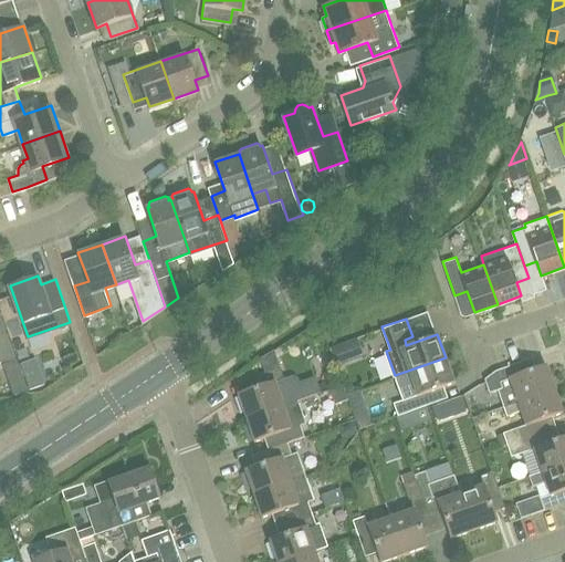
[(0,360),(12,356),(2,328),(0,322),(0,360)]
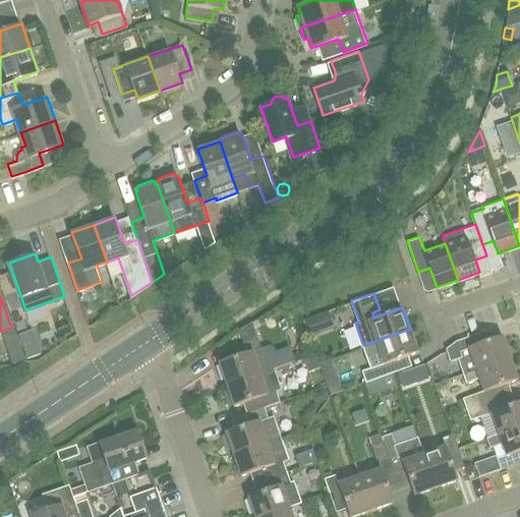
[(325,328),(319,312),(304,319),(309,333),(325,328)]
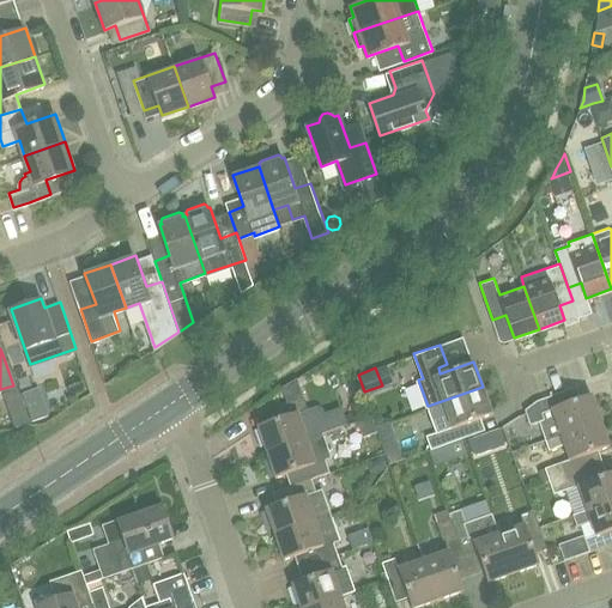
[(317,405),(308,408),(297,376),(283,385),(291,413),(258,425),(267,450),(322,431),(344,424),(339,412),(327,417),(325,407),(317,405)]
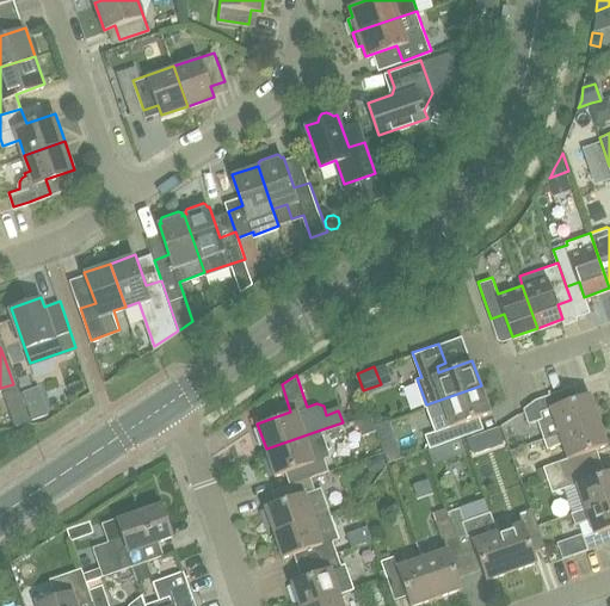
[(457,422),(491,410),(481,385),(426,404),(436,428),(425,432),(431,446),(445,440),(461,434),(457,422)]
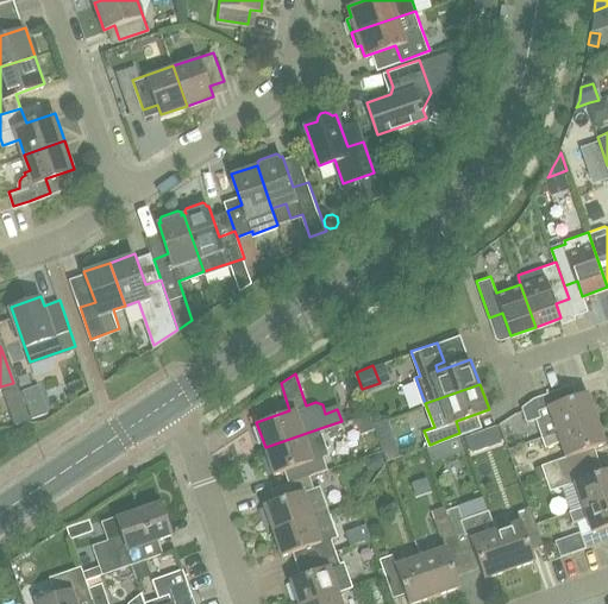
[(30,416),(18,388),(8,391),(20,421),(30,416)]
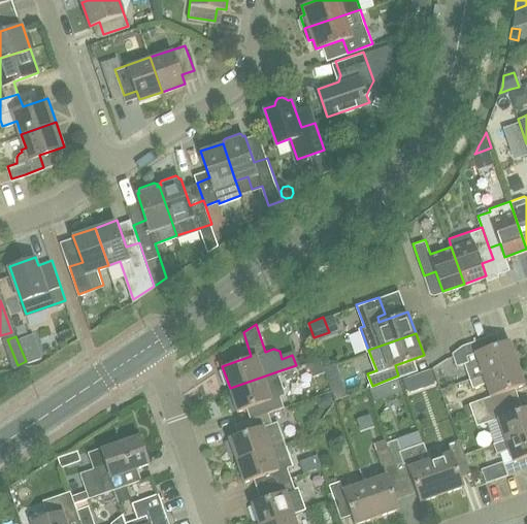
[(481,349),(476,338),(463,344),(452,351),(457,364),(469,360),(467,354),(475,351),(483,372),(517,361),(509,338),(481,349)]
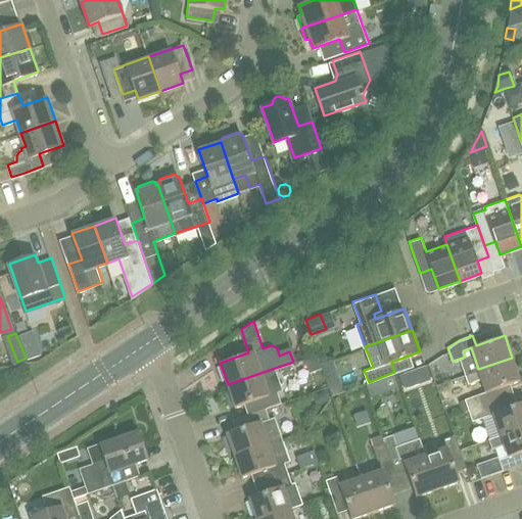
[(41,352),(38,342),(24,347),(28,357),(41,352)]
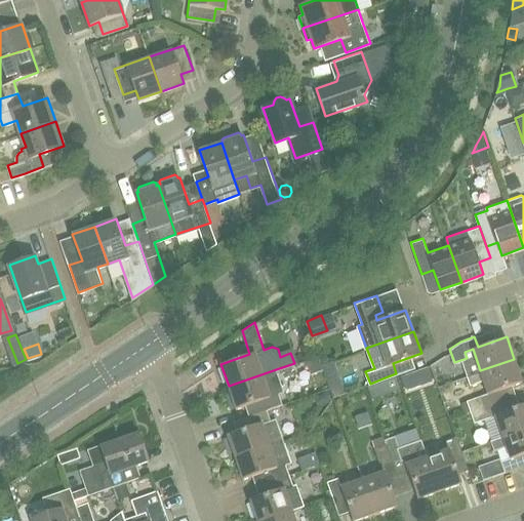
[(322,367),(322,365),(319,356),(308,360),(312,370),(322,367)]
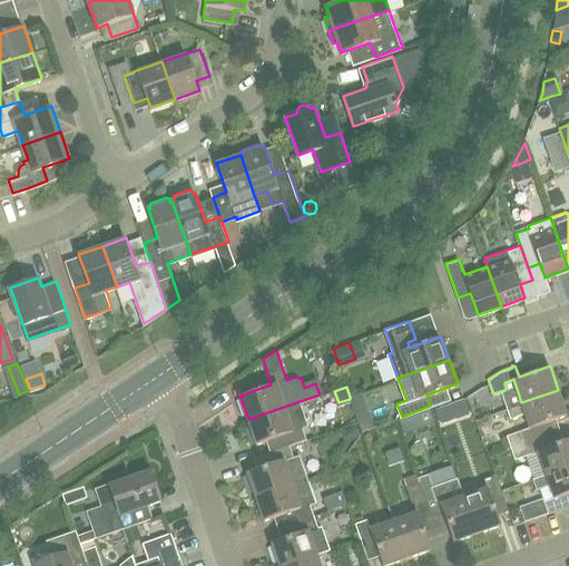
[(567,413),(558,390),(521,402),(508,408),(511,417),(525,411),(530,426),(520,429),(508,433),(511,446),(539,436),(536,425),(567,413)]
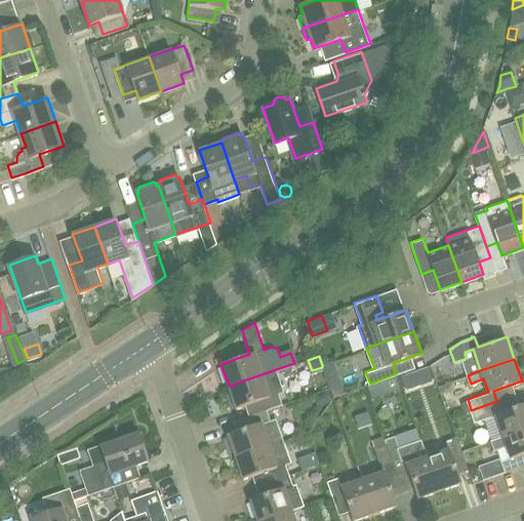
[(283,391),(276,369),(229,386),(236,407),(265,397),(268,408),(282,403),(279,392),(283,391)]
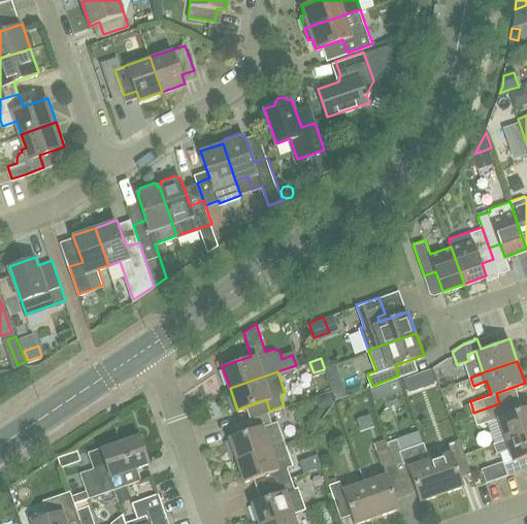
[(372,386),(370,386),(374,398),(403,388),(398,375),(385,381),(372,386)]
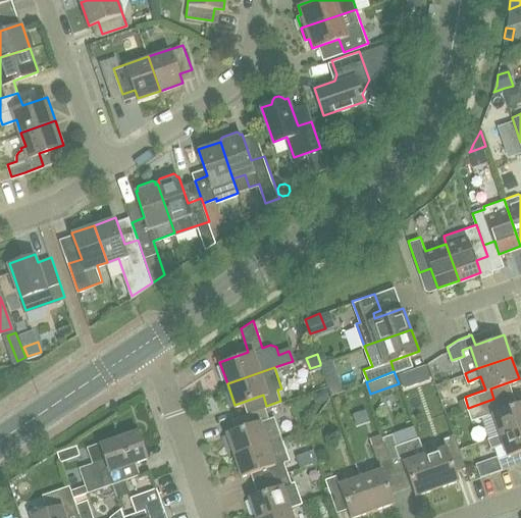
[(344,389),(340,377),(327,382),(331,394),(344,389)]
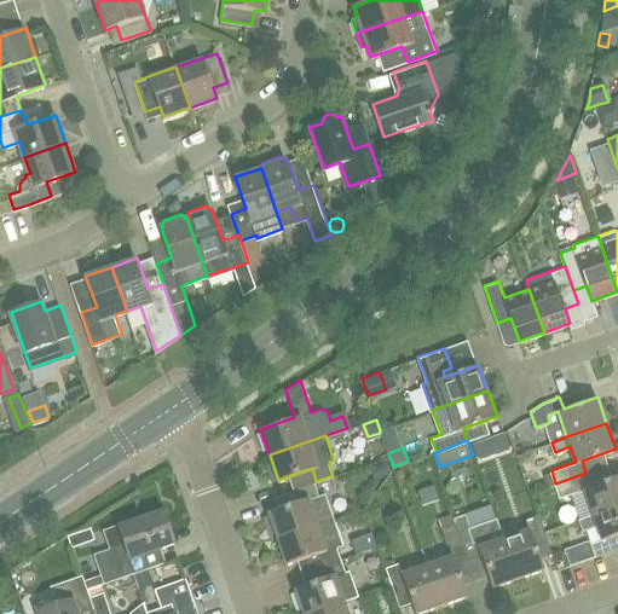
[(379,476),(391,468),(383,458),(371,467),(379,476)]
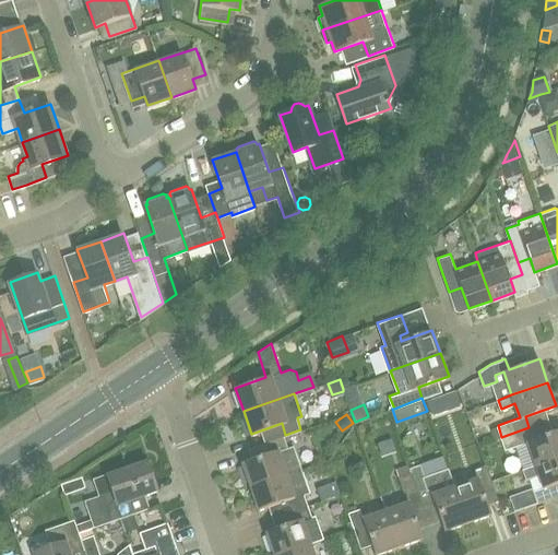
[(535,463),(557,455),(557,428),(533,438),(529,427),(501,437),(506,449),(527,440),(535,463)]
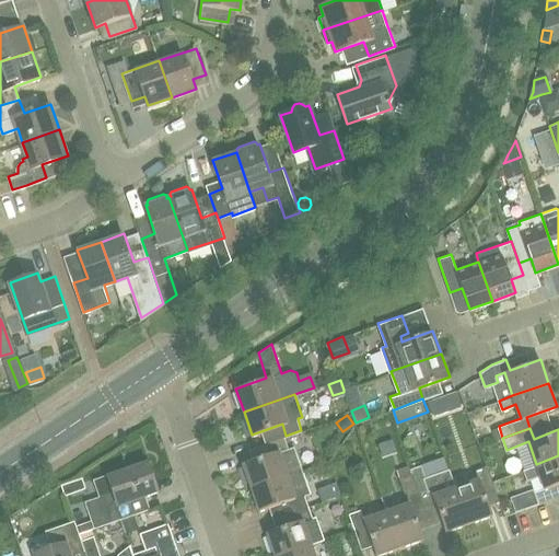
[(294,446),(289,448),(284,436),(269,441),(274,452),(243,463),(251,486),(302,468),(294,446)]
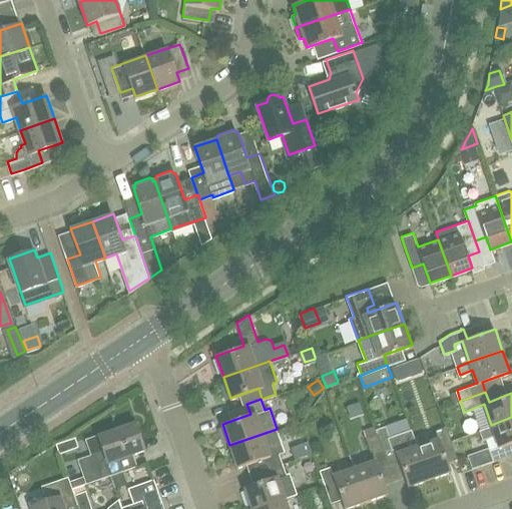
[(511,417),(491,425),(480,429),(483,438),(494,434),(498,446),(490,449),(494,460),(507,455),(504,445),(511,441),(511,417)]
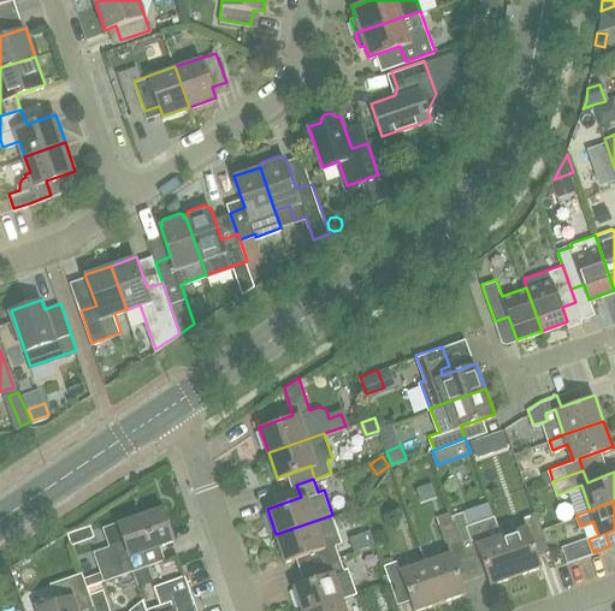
[(130,553),(173,539),(163,508),(122,522),(122,520),(102,526),(110,544),(94,550),(104,579),(134,569),(135,568),(130,553)]
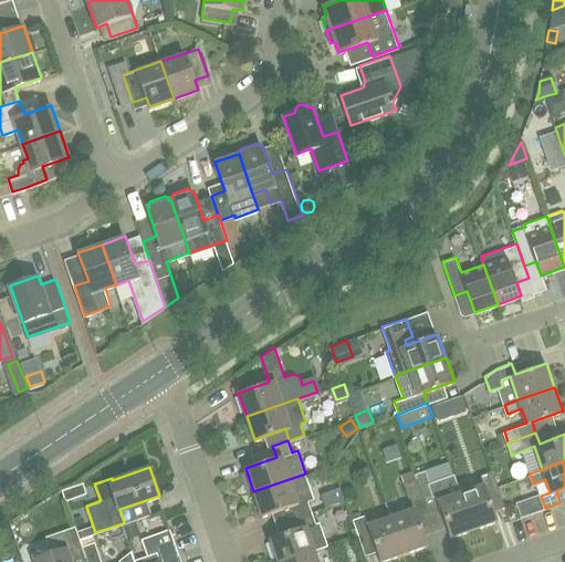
[(414,469),(401,474),(405,481),(417,478),(414,469)]
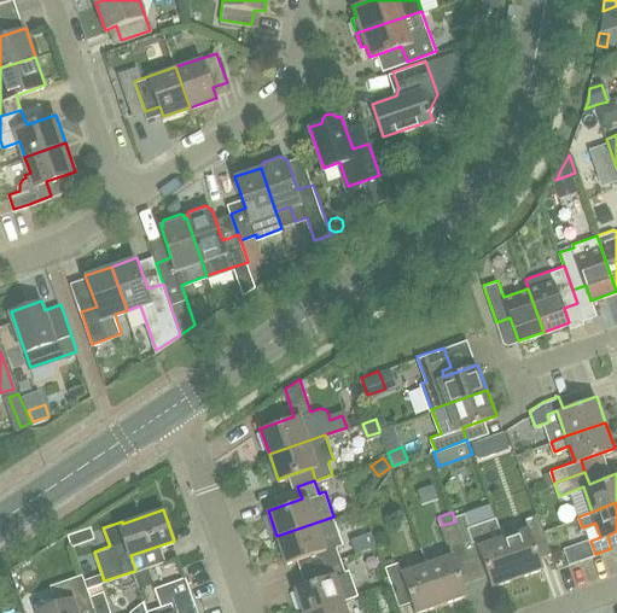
[(518,576),(504,536),(496,517),(471,525),(466,512),(454,515),(455,521),(467,555),(481,550),(492,584),(518,576)]
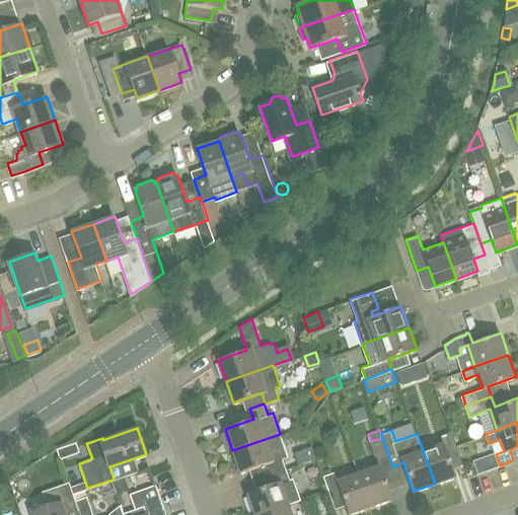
[(456,475),(446,448),(456,444),(451,430),(440,434),(443,443),(423,450),(435,484),(456,475)]
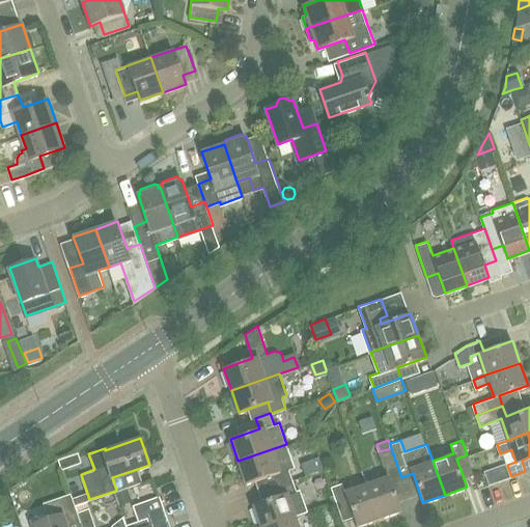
[(288,468),(294,466),(286,444),(238,461),(246,483),(275,473),(279,483),(293,478),(293,477),(288,468)]
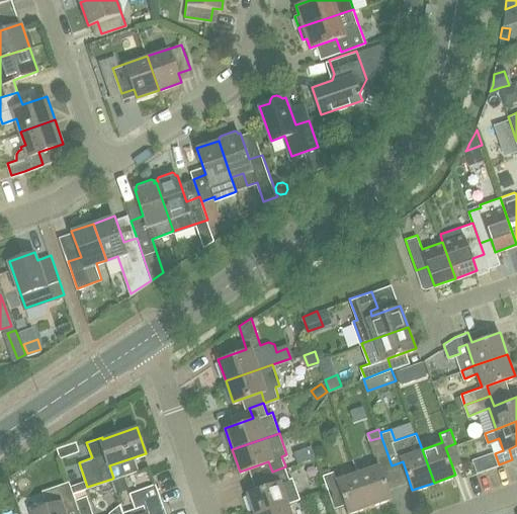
[(392,497),(381,468),(392,465),(381,437),(370,440),(375,455),(378,464),(358,472),(370,505),(392,497)]
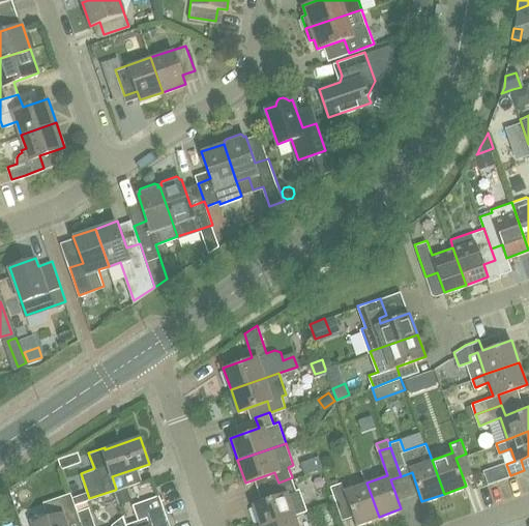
[(307,460),(293,465),(288,467),(292,476),(311,470),(307,460)]
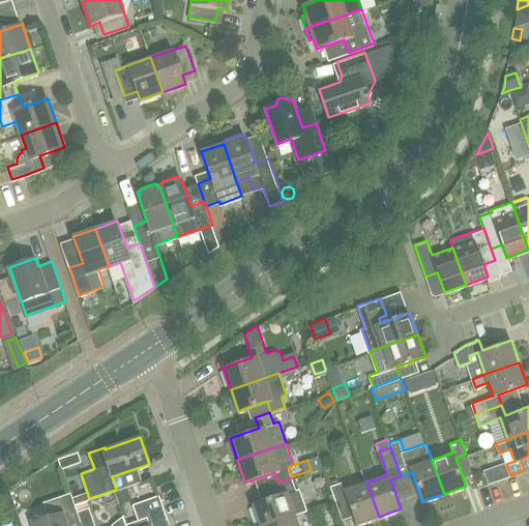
[(300,488),(296,489),(292,477),(278,483),(282,494),(253,503),(260,525),(294,514),(307,508),(300,488)]
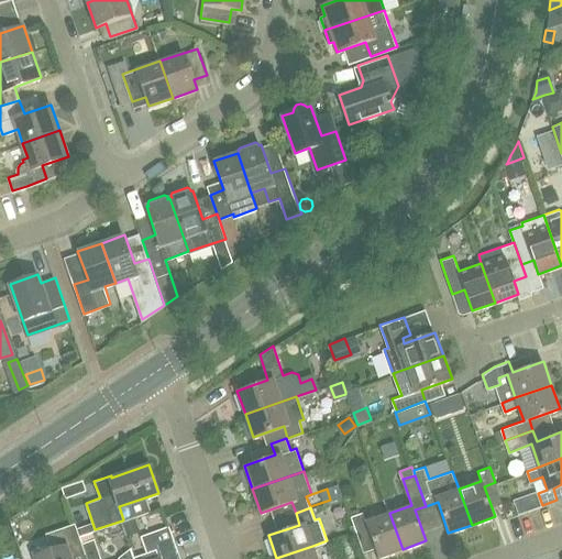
[(403,549),(389,513),(366,521),(363,511),(351,515),(356,530),(367,526),(378,557),(403,549)]
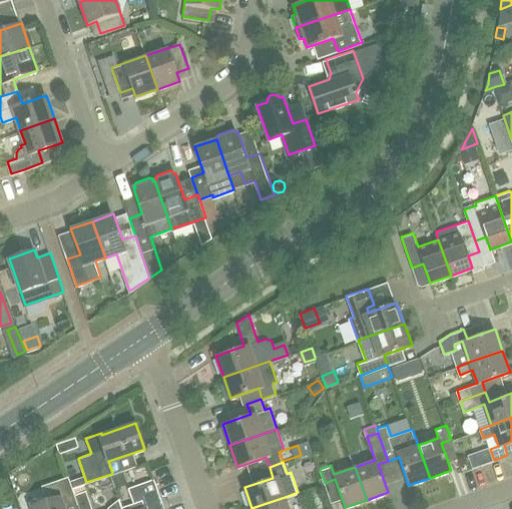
[(127,481),(123,469),(112,473),(111,474),(115,485),(127,481)]
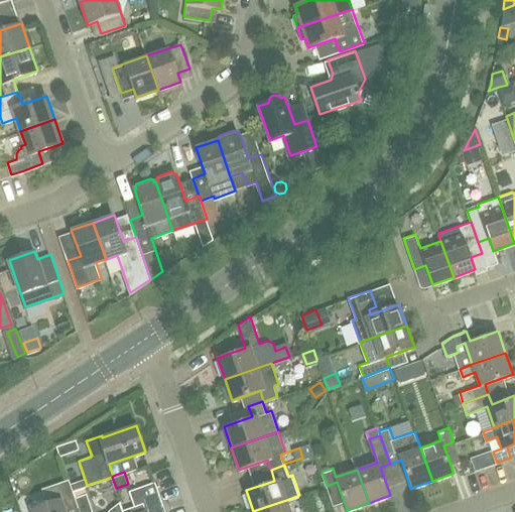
[(65,511),(63,508),(78,503),(76,497),(69,478),(41,488),(47,504),(32,509),(33,511),(65,511)]
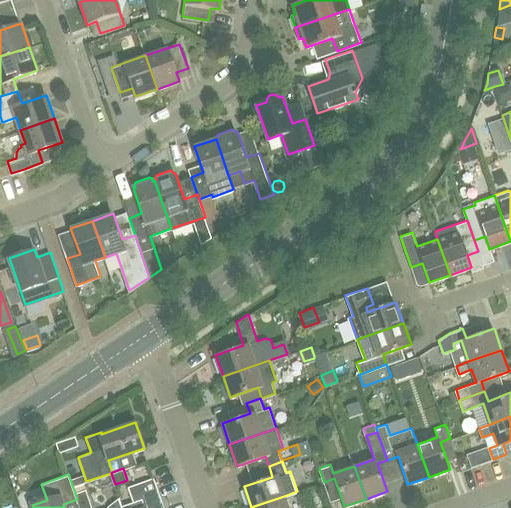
[(145,507),(162,501),(154,477),(142,481),(145,489),(131,494),(135,507),(145,507)]
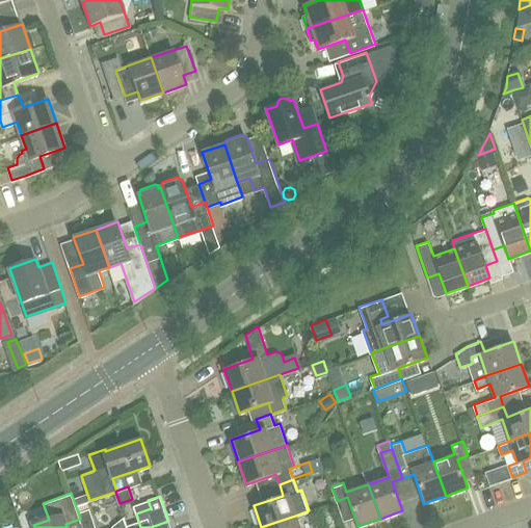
[(78,512),(80,519),(83,527),(96,527),(89,508),(78,512)]
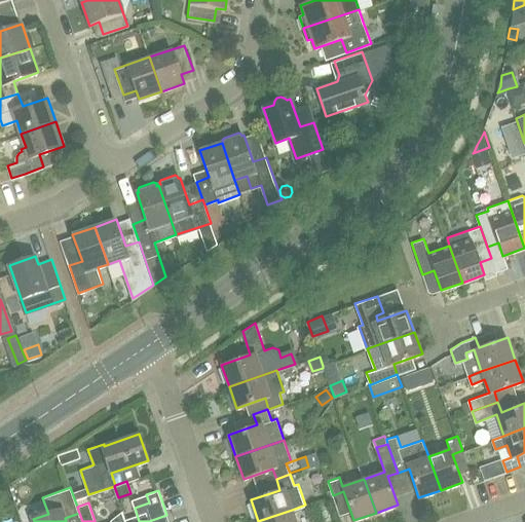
[(296,521),(292,510),(258,521),(296,521)]
